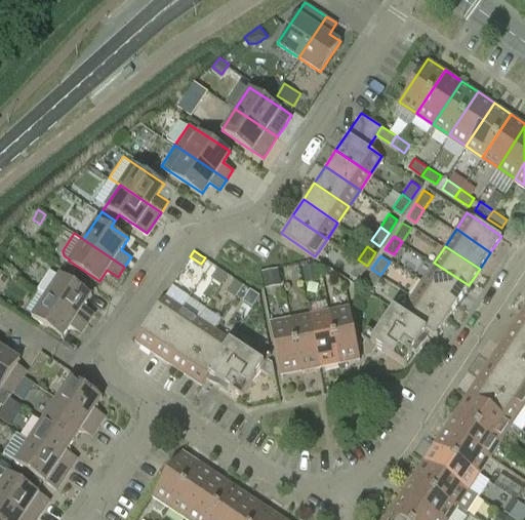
[(358,279),(367,266),(358,260),(350,273),(358,279)]
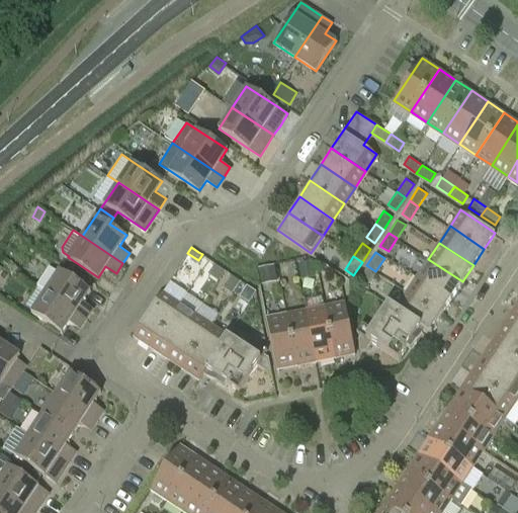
[(299,262),(303,277),(315,274),(312,259),(299,262)]
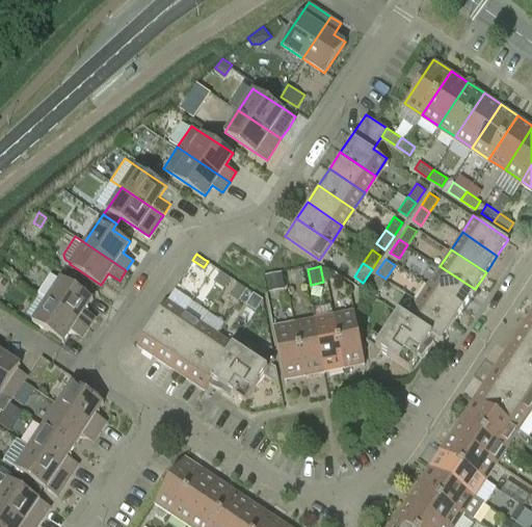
[(463,306),(475,289),(440,266),(429,283),(463,306)]
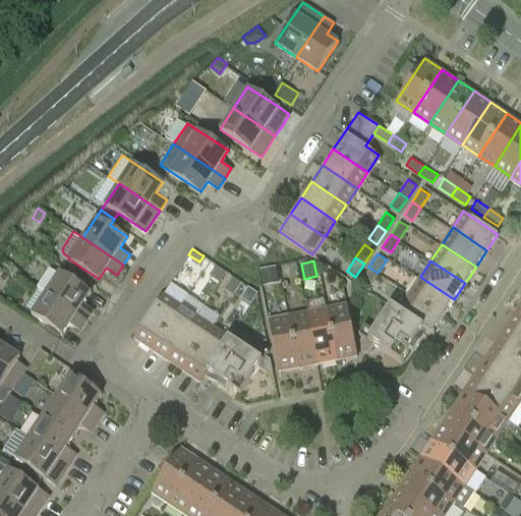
[(276,264),(259,268),(264,284),(279,281),(276,264)]
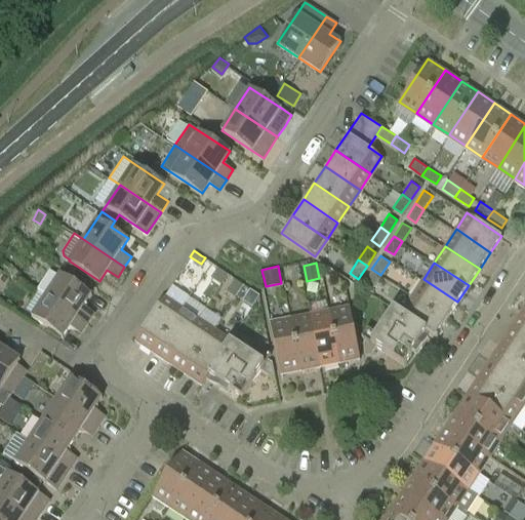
[(380,275),(371,269),(363,282),(371,288),(380,275)]
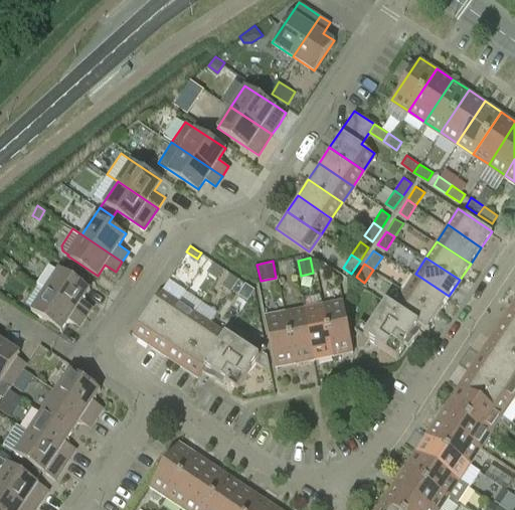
[(47,266),(36,283),(86,316),(93,306),(81,299),(90,288),(59,268),(58,270),(51,265),(47,266)]
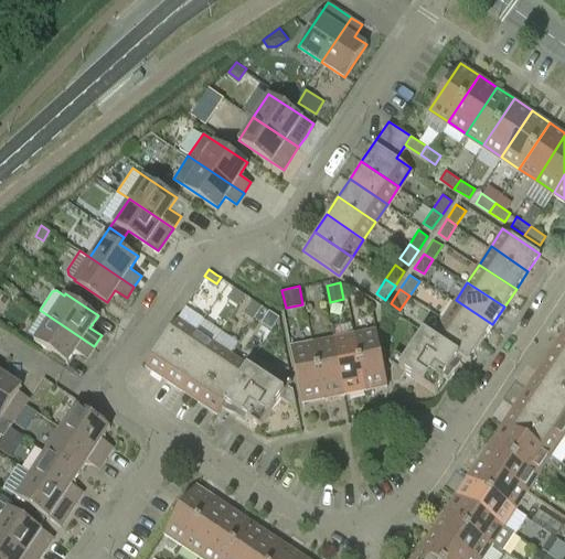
[(481,342),(492,324),(456,300),(444,318),(481,342)]
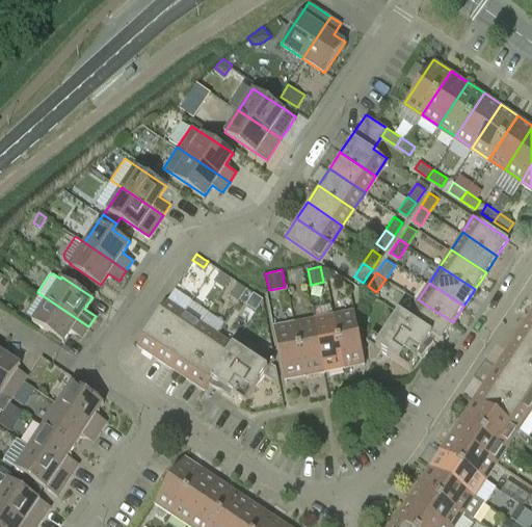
[(171,287),(165,296),(198,317),(205,308),(171,287)]
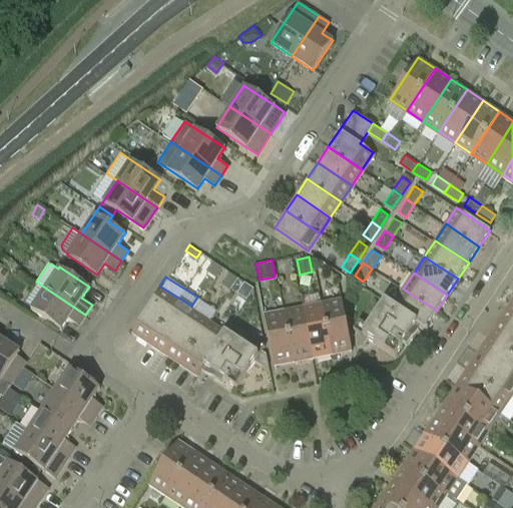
[(252,288),(243,281),(237,290),(246,296),(252,288)]
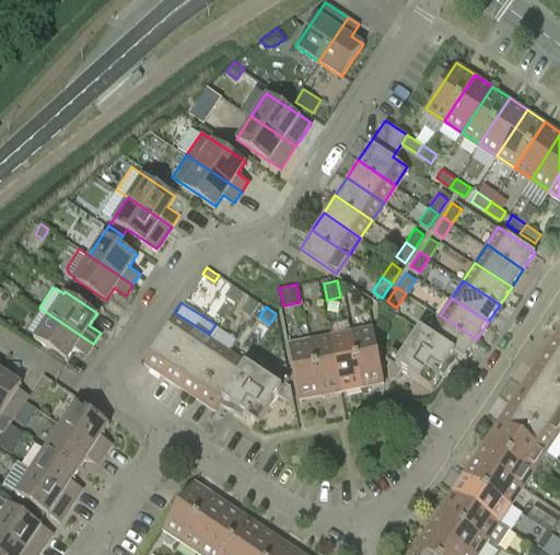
[(39,308),(26,327),(36,335),(34,337),(67,358),(74,346),(86,355),(93,344),(39,308)]
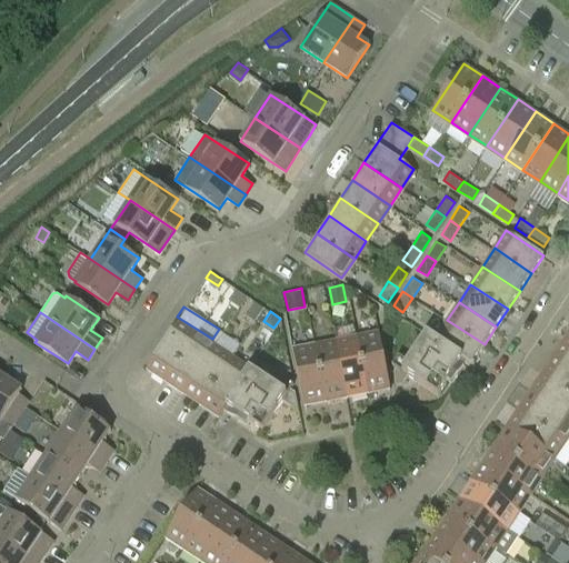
[(178,320),(147,367),(165,379),(197,332),(179,320),(178,320)]
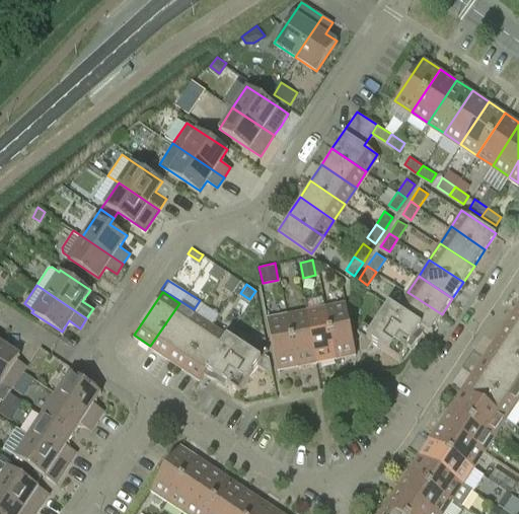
[(432,329),(442,314),(408,292),(396,308),(432,333),(433,331),(432,329)]
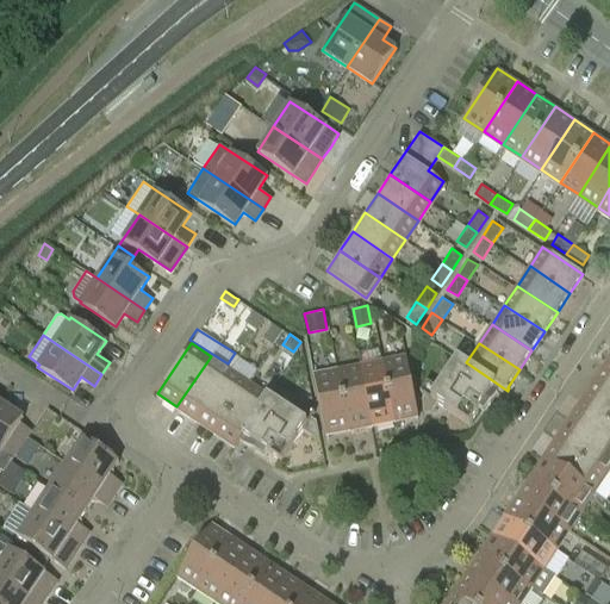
[(383,360),(394,419),(418,415),(406,355),(383,360)]
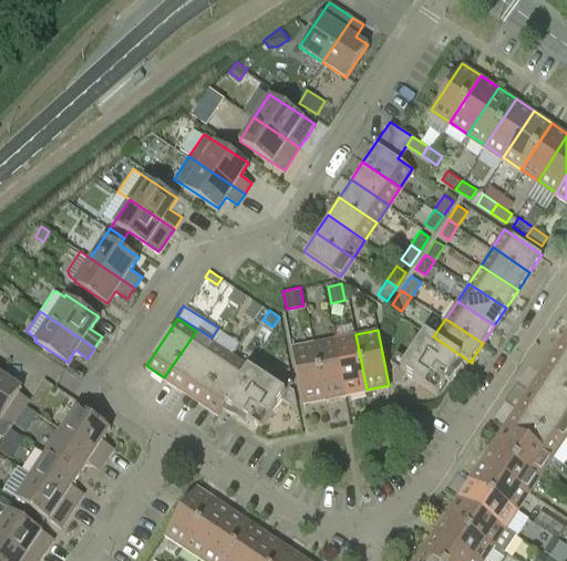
[(196,331),(164,377),(165,378),(183,390),(213,342),(196,331)]
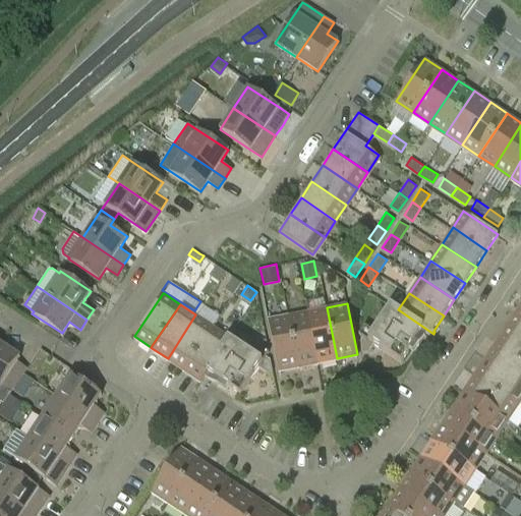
[(435,334),(433,334),(398,309),(390,304),(373,329),(364,324),(358,332),(363,335),(360,338),(360,339),(362,351),(367,350),(373,341),(401,360),(414,339),(418,342),(424,334),(431,339),(435,334)]
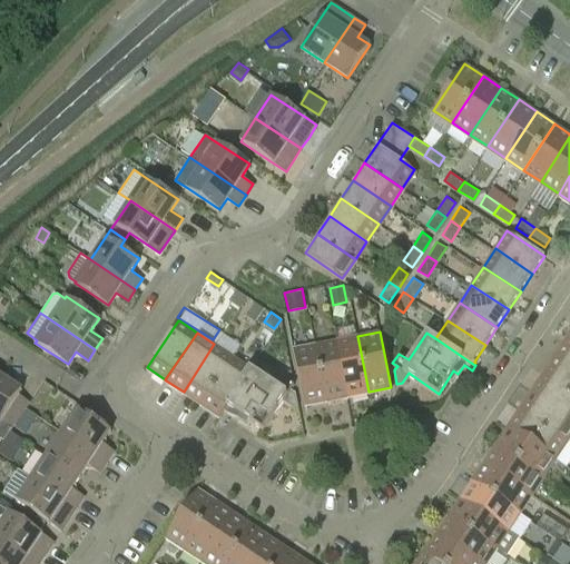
[(336,339),(347,395),(369,392),(357,336),(336,339)]
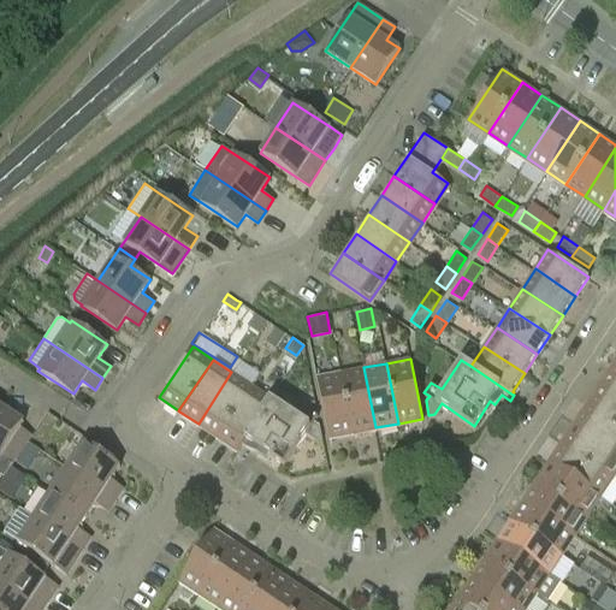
[(615,366),(612,363),(599,383),(615,394),(615,366)]
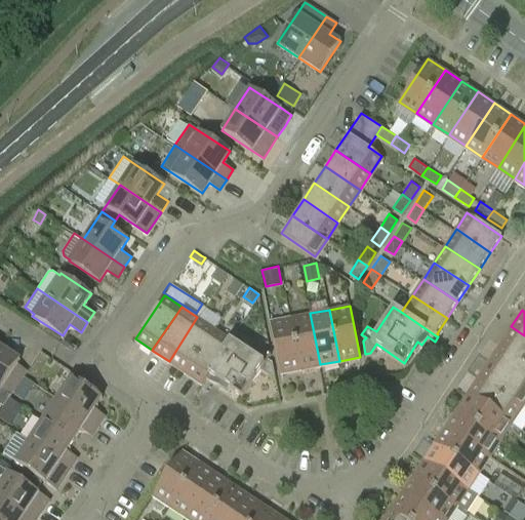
[(290,317),(300,368),(320,364),(310,313),(290,317)]
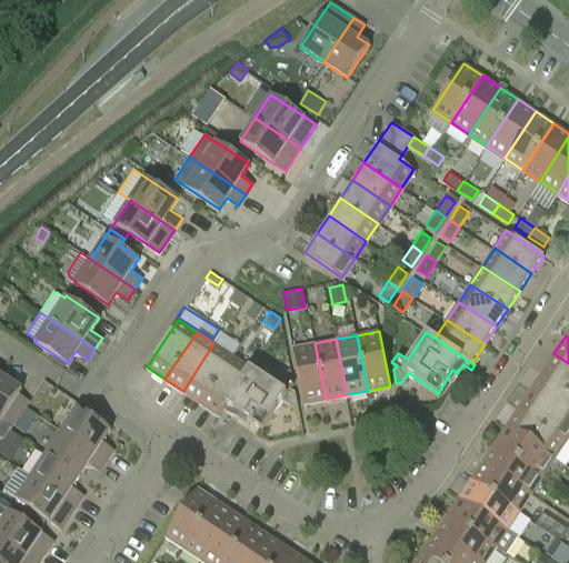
[(213,343),(183,391),(185,393),(201,403),(231,355),(213,343)]
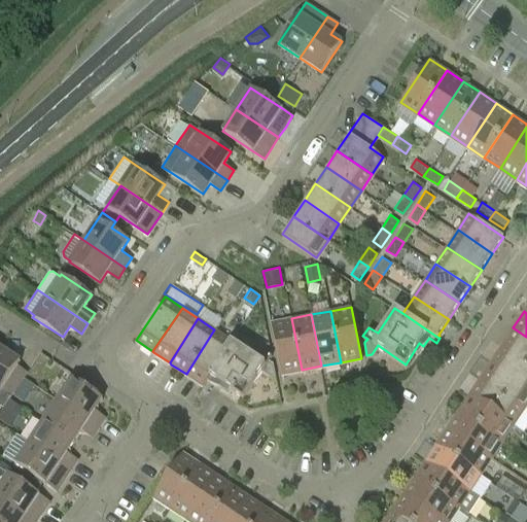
[(271,322),(282,374),(302,370),(291,318),(271,322)]
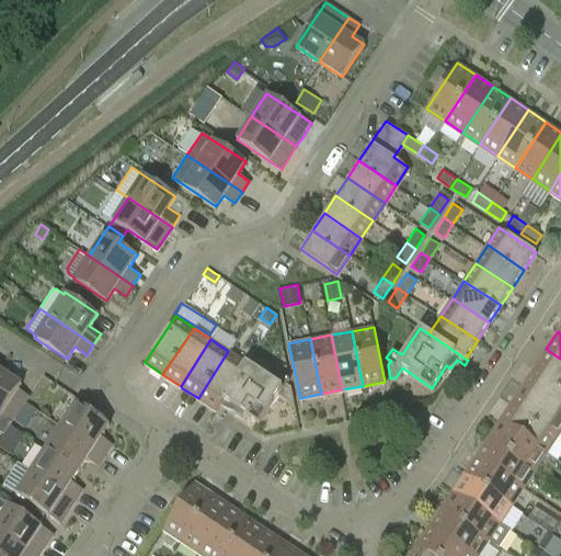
[(560,359),(546,349),(534,366),(560,384),(560,359)]
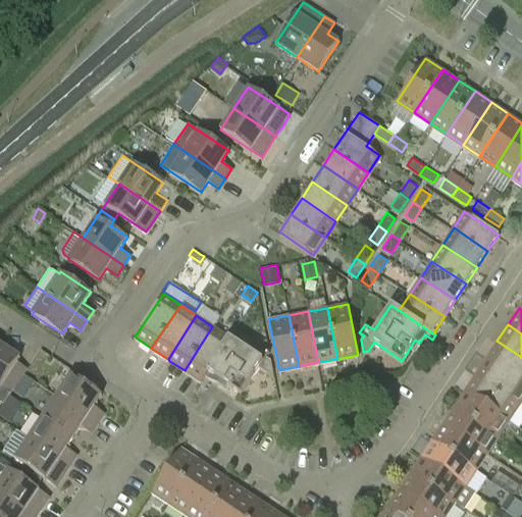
[(212,326),(185,370),(187,372),(201,381),(208,371),(206,370),(228,337),(212,326)]
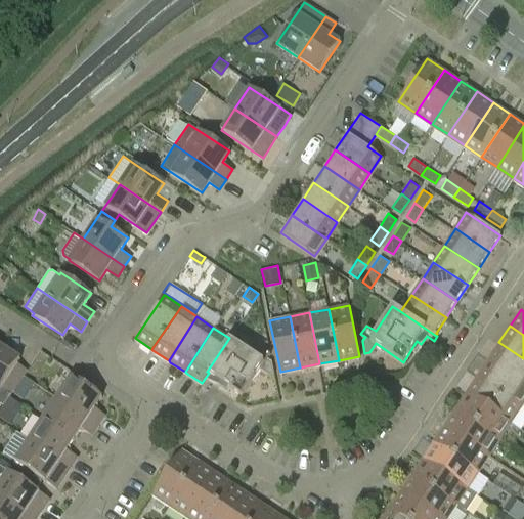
[(202,383),(201,384),(205,387),(210,380),(218,385),(221,381),(229,386),(242,394),(260,368),(268,373),(273,372),(271,358),(270,359),(267,356),(269,353),(270,352),(269,352),(261,346),(255,355),(234,342),(231,340),(229,338),(207,372),(209,373),(202,383)]
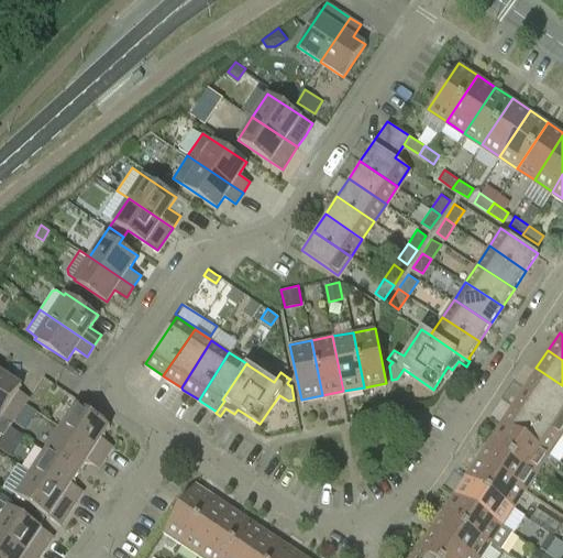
[(562,385),(536,368),(525,385),(562,411),(562,385)]
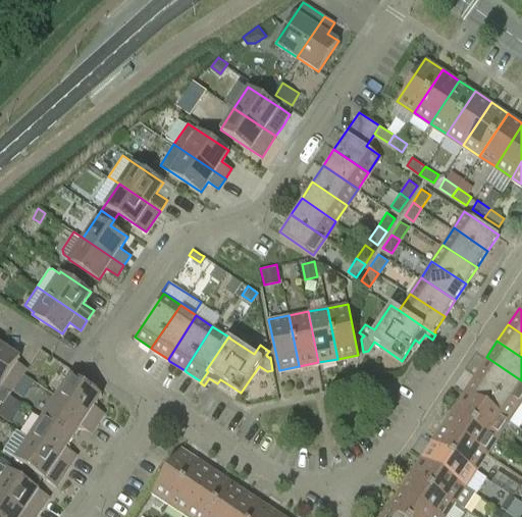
[(0,386),(1,385),(10,393),(24,371),(15,364),(20,356),(0,343),(0,386)]
